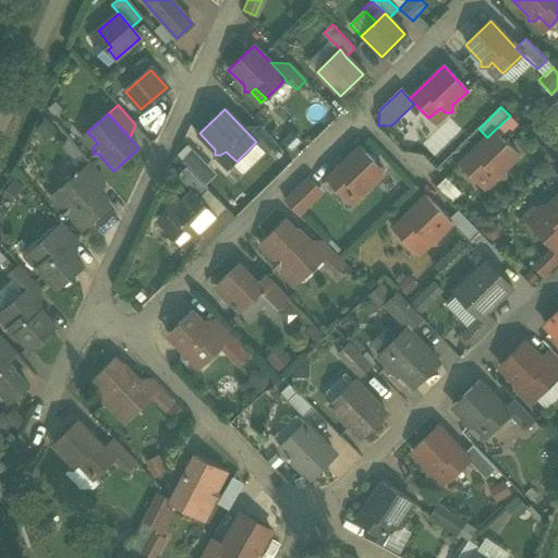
[(259,126),(251,136),(256,142),(266,154),(277,144),(259,126)]
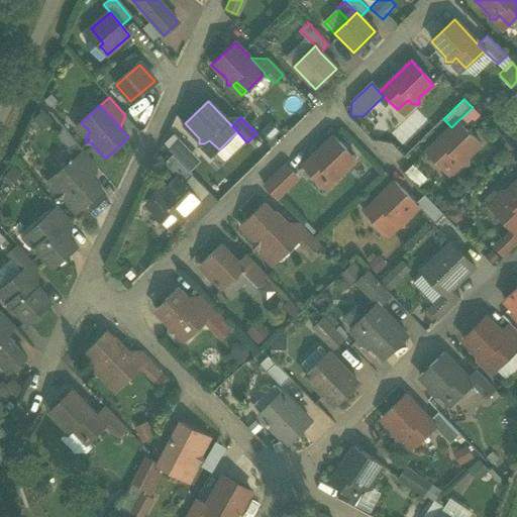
[(451,127),(425,152),(443,171),(454,160),(458,165),(467,164),(467,158),(481,144),(457,121),(451,127)]
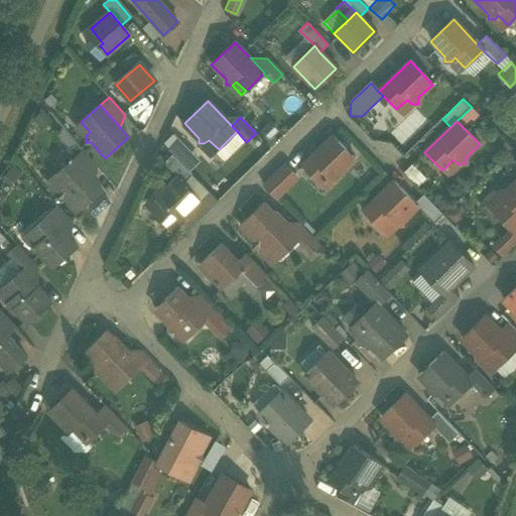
[(90,132),(81,122),(77,125),(86,136),(90,132)]
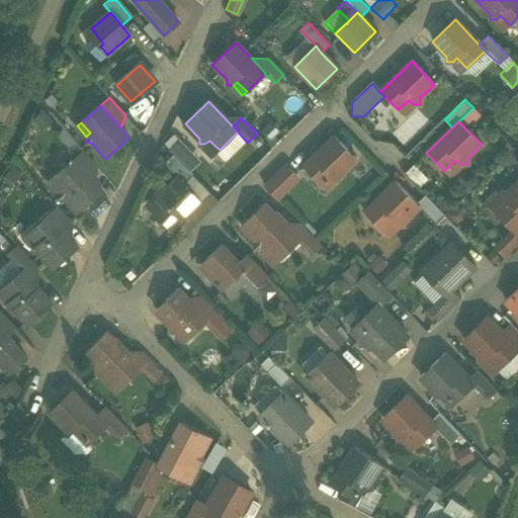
[(356,160),(334,137),(304,167),(307,171),(308,175),(312,176),(317,180),(327,181),(327,179),(341,180),(341,174),(356,160)]
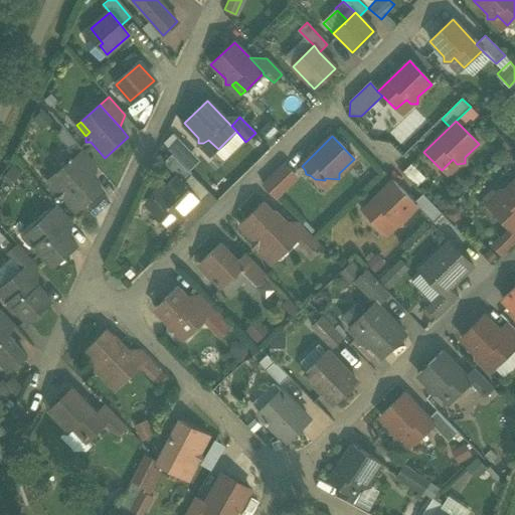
[(208,140),(203,143),(199,147),(209,157),(218,149),(208,140)]
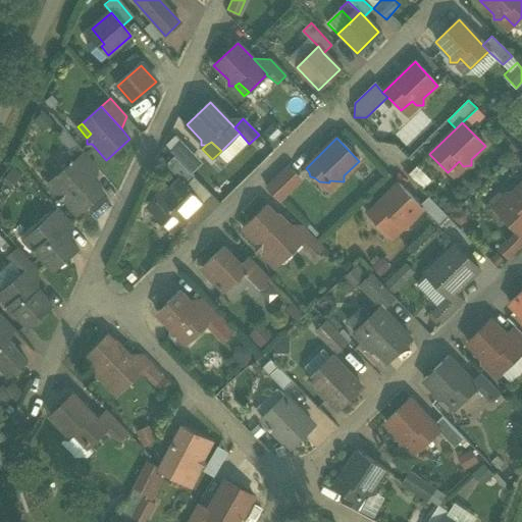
[(74,160),(95,184),(98,169),(84,153),(74,160)]
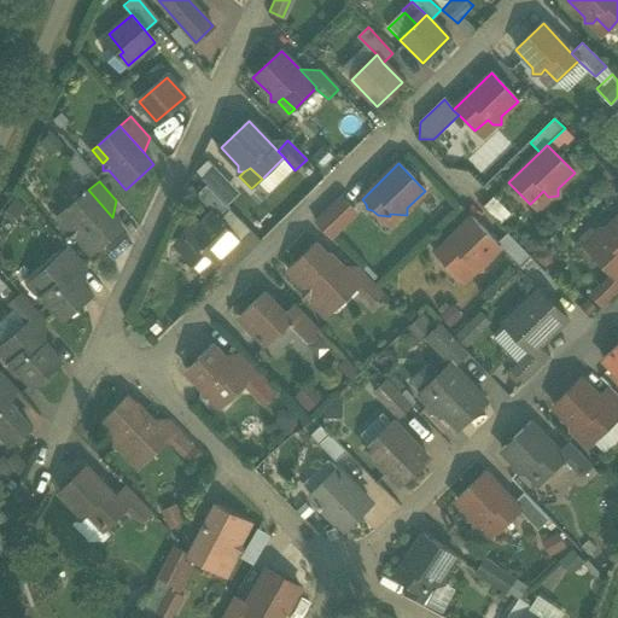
[(213,213),(239,240),(250,231),(207,185),(196,196),(213,213)]
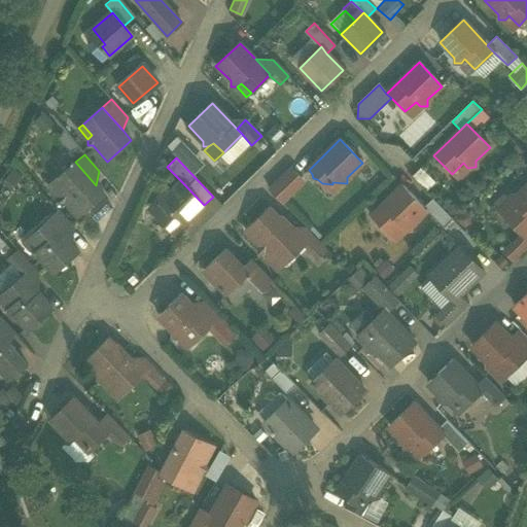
[(66,201),(79,217),(104,196),(96,185),(75,162),(56,179),(65,190),(61,194),(61,200),(66,201)]
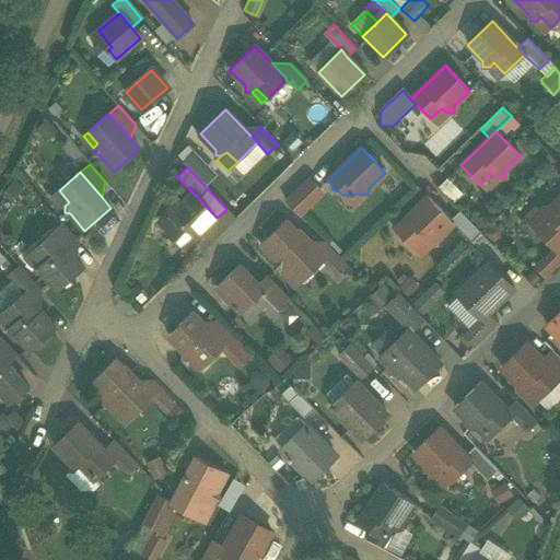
[(321,191),(310,179),(286,202),(298,214),(321,191)]
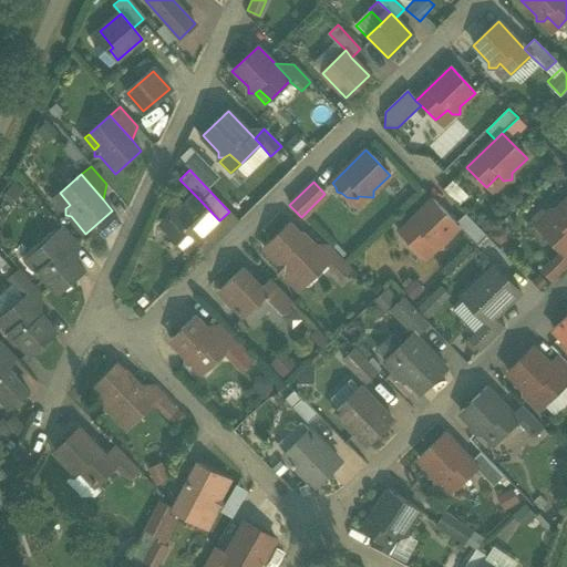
[(444,193),(465,215),(476,204),(455,182),(444,193)]
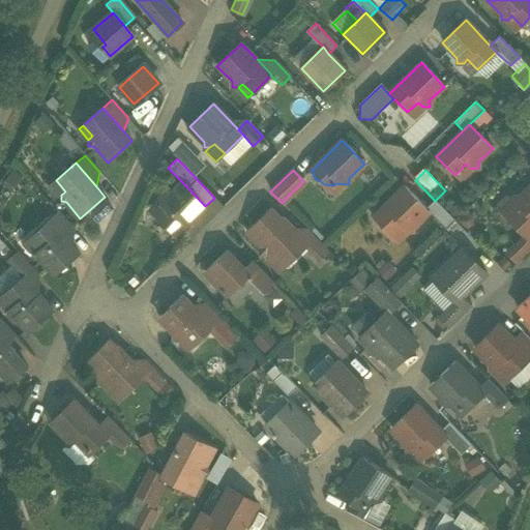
[(65,192),(56,180),(48,186),(57,198),(61,195),(65,192)]
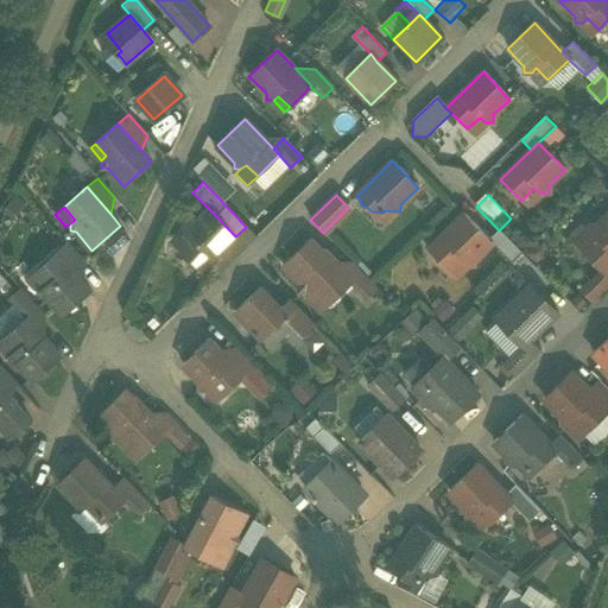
[(178,249),(198,271),(235,236),(209,209),(191,226),(184,226),(184,233),(190,238),(178,249)]
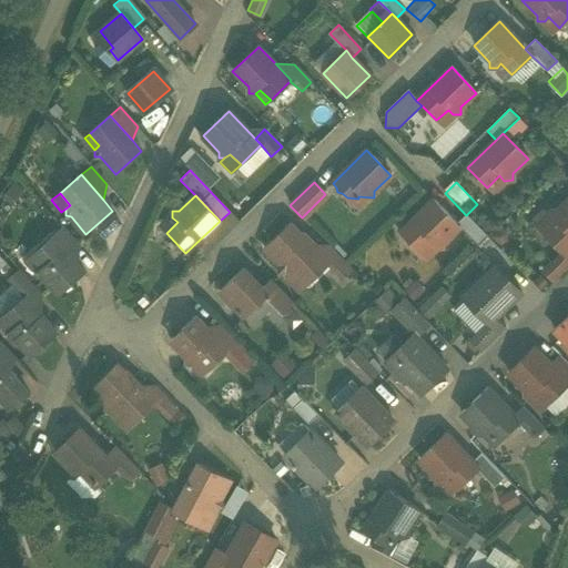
[(545,234),(564,254),(567,250),(567,199),(558,210),(551,210),(551,217),(557,222),(545,234)]
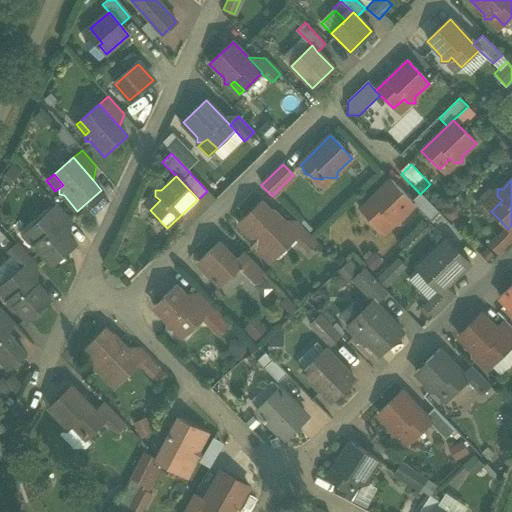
[(391,181),(360,211),(378,229),(388,219),(392,224),(399,223),(399,218),(413,204),(412,202),(391,181)]
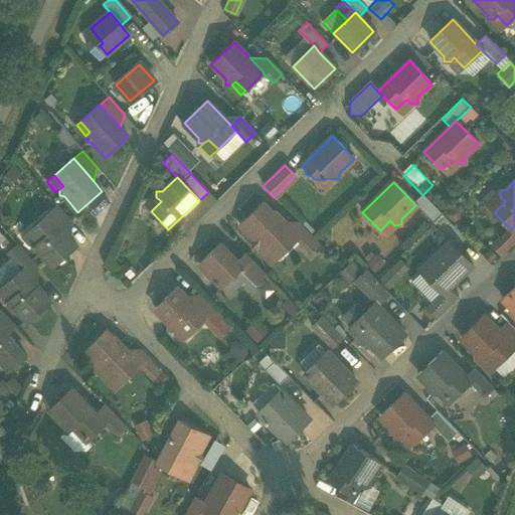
[(422,195),(414,203),(415,205),(435,223),(443,215),(422,195)]
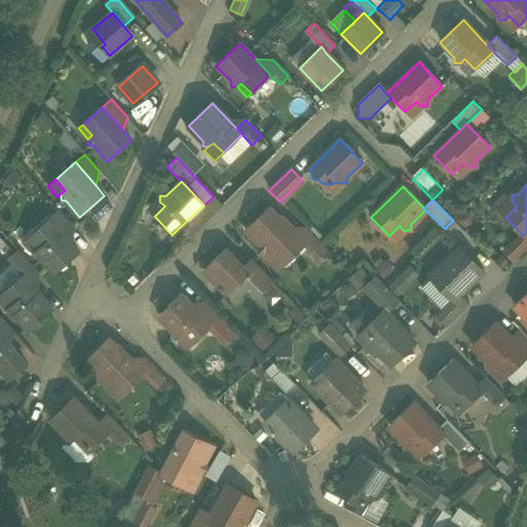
[(295,237),(269,208),(245,231),(259,246),(258,252),(266,251),(270,248),(279,258),(299,240),(295,237)]
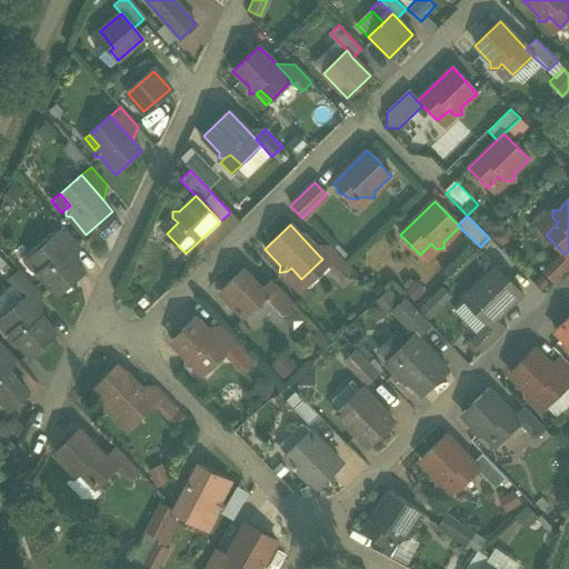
[(52,237),(69,256),(79,247),(62,227),(52,237)]
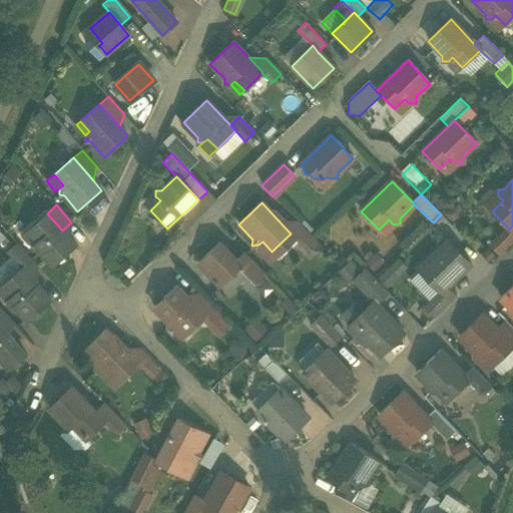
[(38,250),(53,267),(76,245),(62,230),(47,213),(28,230),(38,240),(33,244),(34,250),(38,250)]
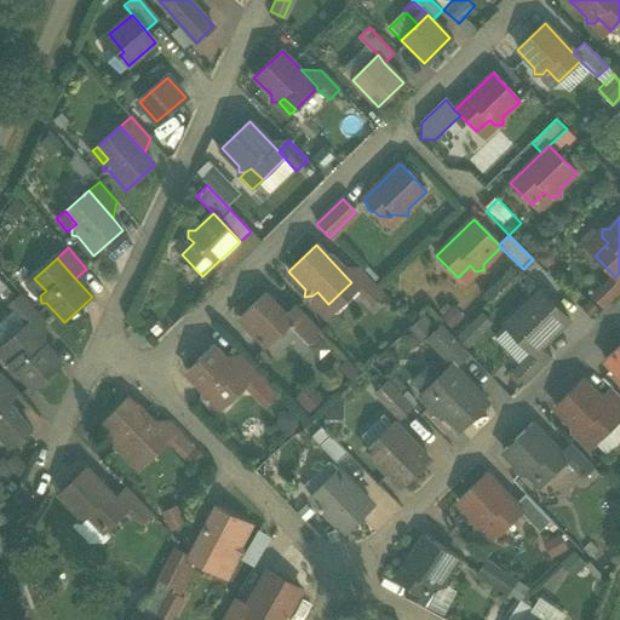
[(541,292),(546,297),(557,283),(533,259),(523,269),(520,271),(541,292)]
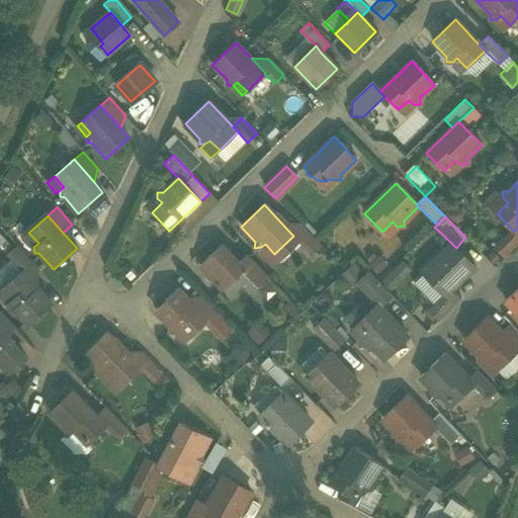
[(299,225),(290,233),(293,236),(299,243),(312,255),(321,246),(299,225)]
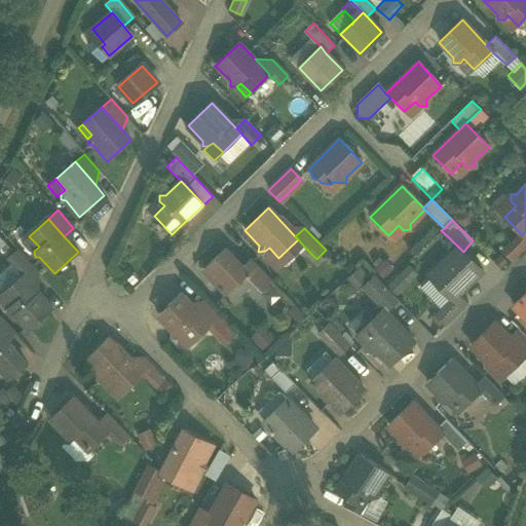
[(525,248),(525,231),(522,235),(503,253),(513,261),(525,248)]
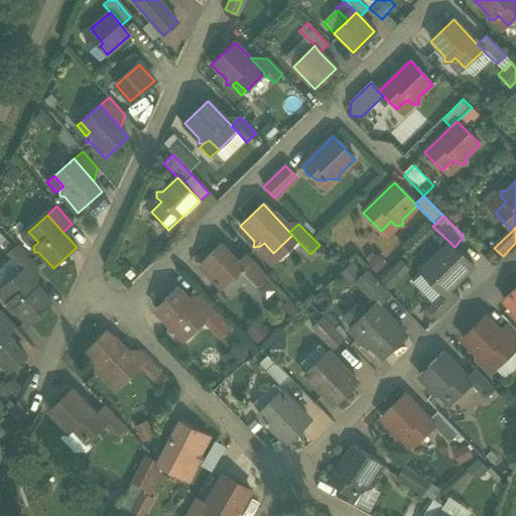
[(38,242),(28,232),(25,235),(33,246),(38,242)]
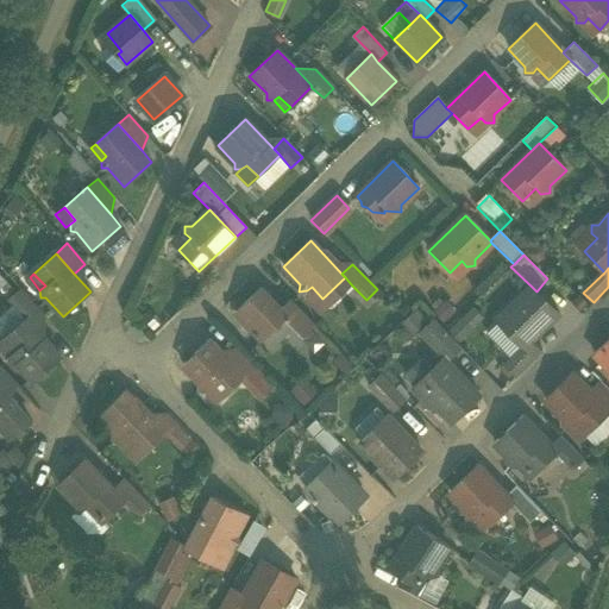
[(326,311),(352,286),(345,277),(322,299),(312,287),(307,290),(326,311)]
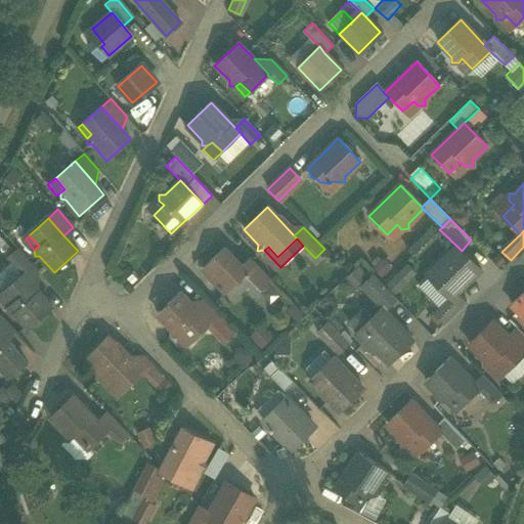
[(374,276),(383,286),(398,270),(377,247),(360,262),(374,276)]
